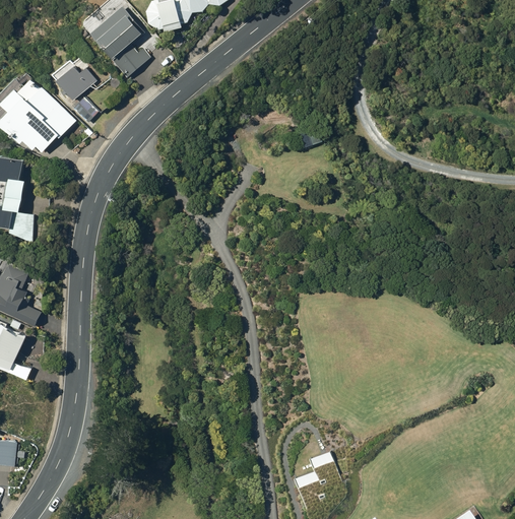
[(156,0),(151,1),(146,10),(149,23),(158,29),(166,27),(167,30),(184,26),(183,23),(187,22),(192,12),(202,12),(208,4),(220,5),(228,0),(156,0)]
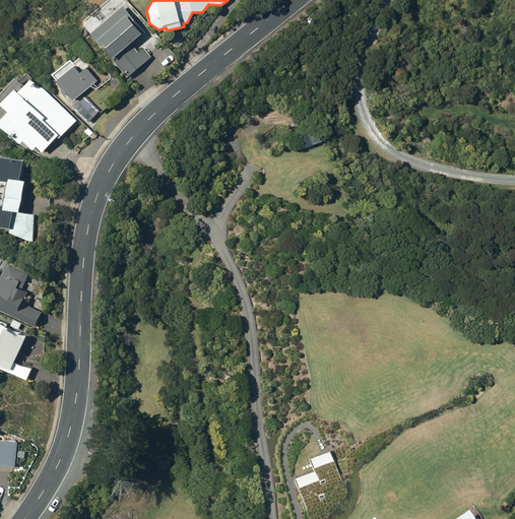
[(112,60),(111,61),(126,78),(149,58),(141,49),(136,54),(129,45),(143,33),(122,6),(89,34),(112,60)]
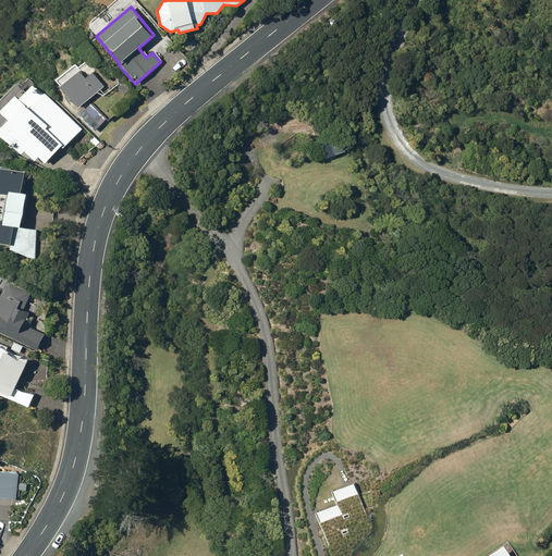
[(70,96),(65,99),(69,102),(72,99),(78,107),(102,86),(82,62),(75,69),(73,65),(54,82),(59,87),(61,86),(70,96)]
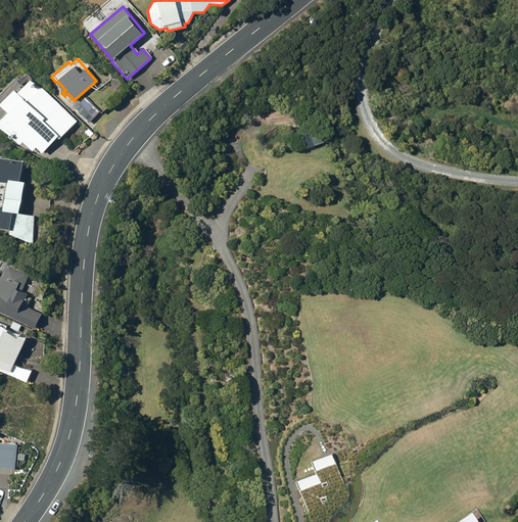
[(26,122),(19,128),(22,132),(24,131),(41,148),(40,149),(48,157),(57,148),(52,144),(74,122),(69,119),(71,117),(53,100),(52,101),(49,98),(45,102),(33,91),(14,110),(26,122)]
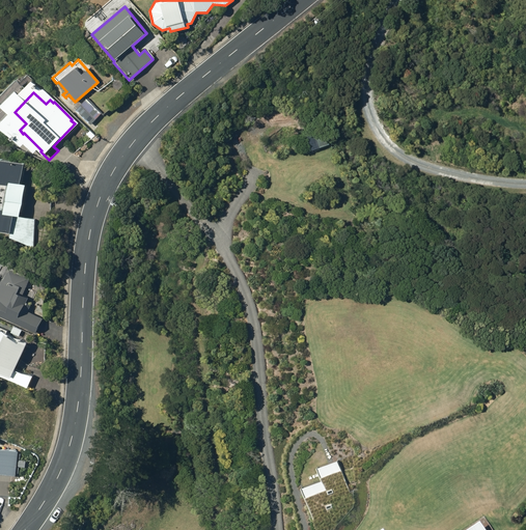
[(82,101),(73,111),(88,126),(98,115),(82,101)]
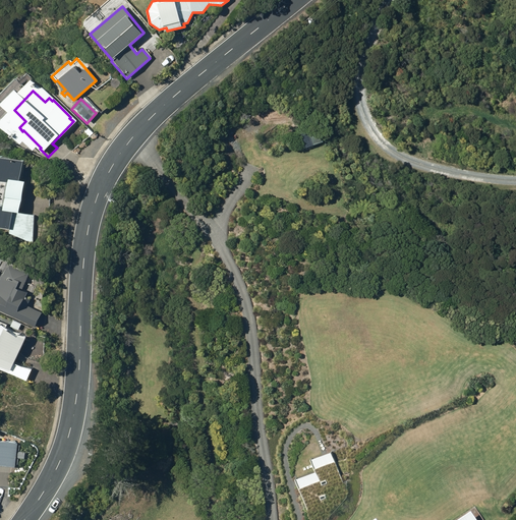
[(291,128),(298,148),(316,141),(306,123),(291,128)]
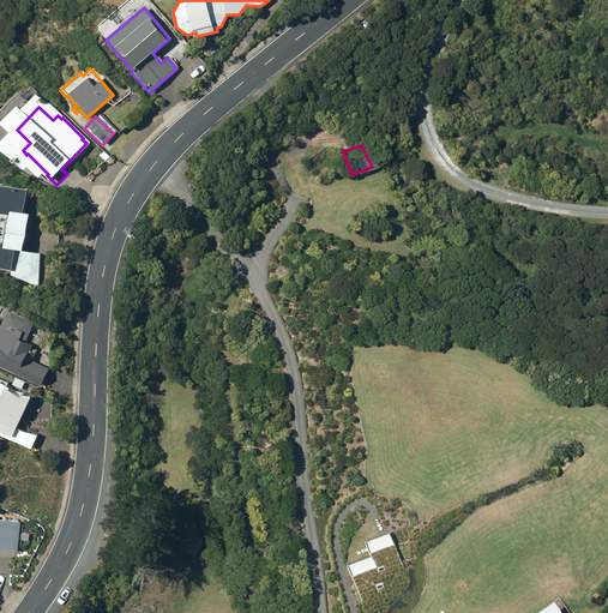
[(2,197),(0,210),(16,214),(10,242),(0,241),(0,265),(12,268),(11,275),(36,288),(38,254),(25,252),(34,211),(25,210),(29,188),(0,182),(0,190),(0,196),(2,197)]
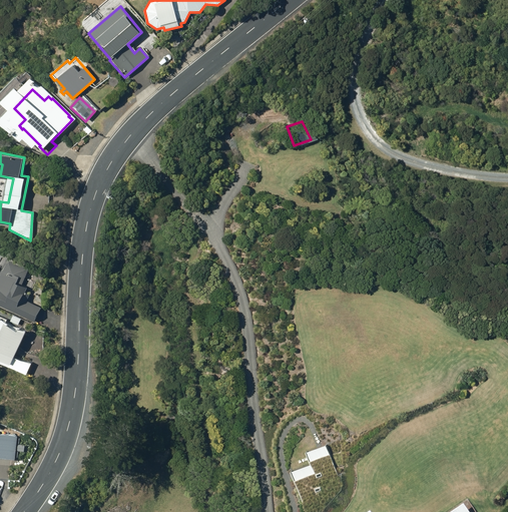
[(8,260),(0,277),(0,306),(33,323),(40,308),(25,302),(28,295),(25,294),(29,283),(23,280),(28,269),(8,260)]
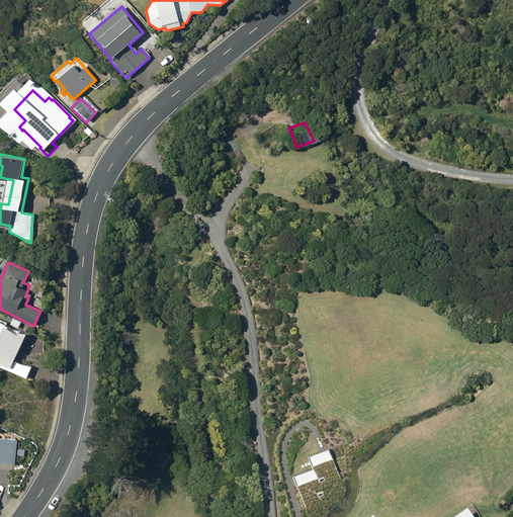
[(11,319),(8,325),(15,329),(18,323),(11,319)]
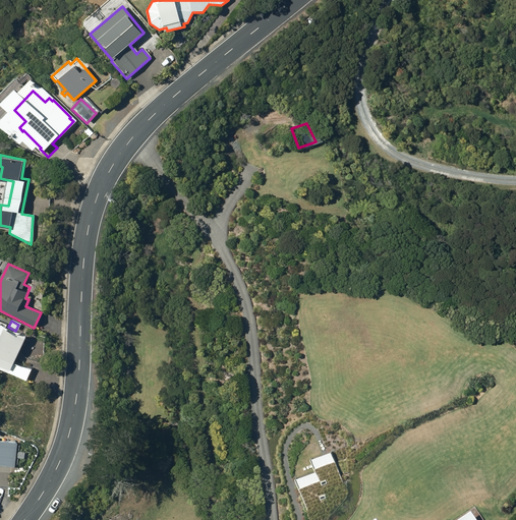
[(21,335),(5,327),(5,326),(0,323),(0,342),(0,363),(1,364),(0,365),(0,367),(25,381),(32,369),(31,368),(15,363),(29,336),(21,333),(21,335)]
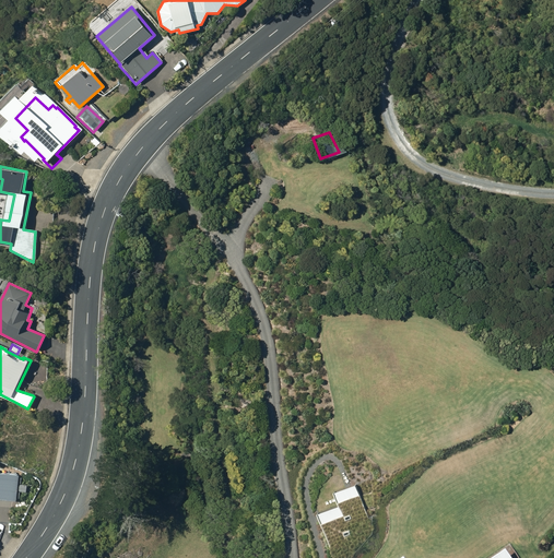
[(18,476),(0,474),(0,500),(15,502),(18,476)]
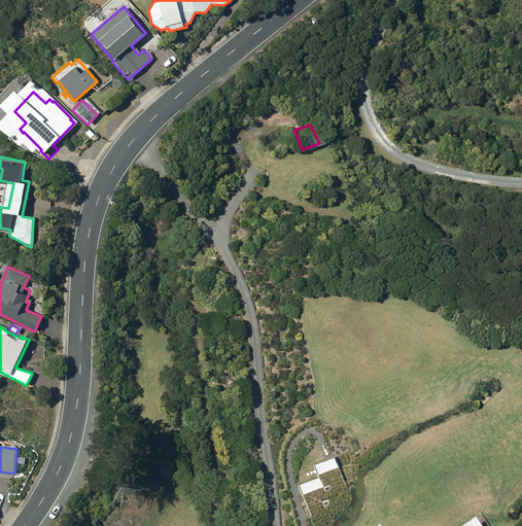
[(315,474),(319,487),(299,493),(307,518),(327,512),(323,498),(344,491),(335,466),(315,474)]
